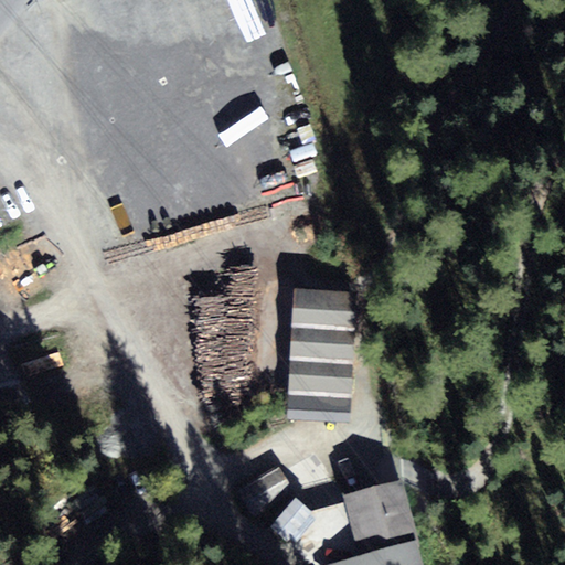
[(287,396),(353,398),(355,317),(290,315),(287,396)]
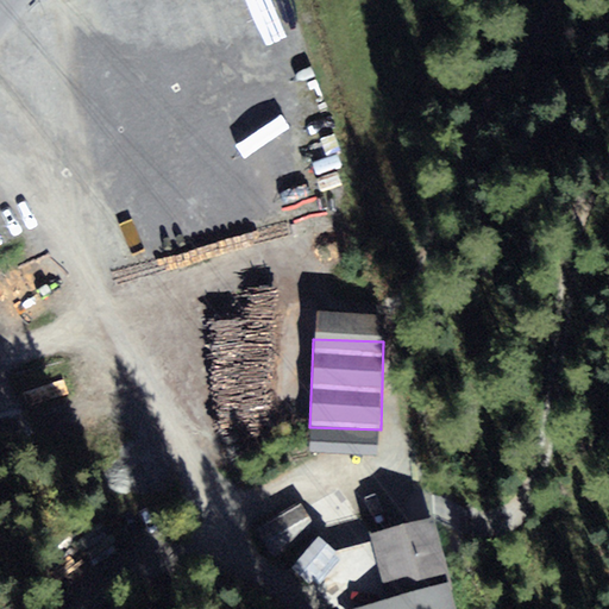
[(300,501),(255,527),(274,558),(318,532),(300,501)]
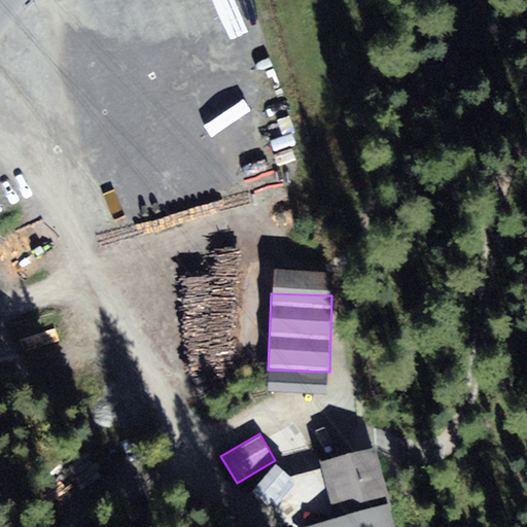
[(390,500),(376,447),(320,462),(335,515),(390,500)]
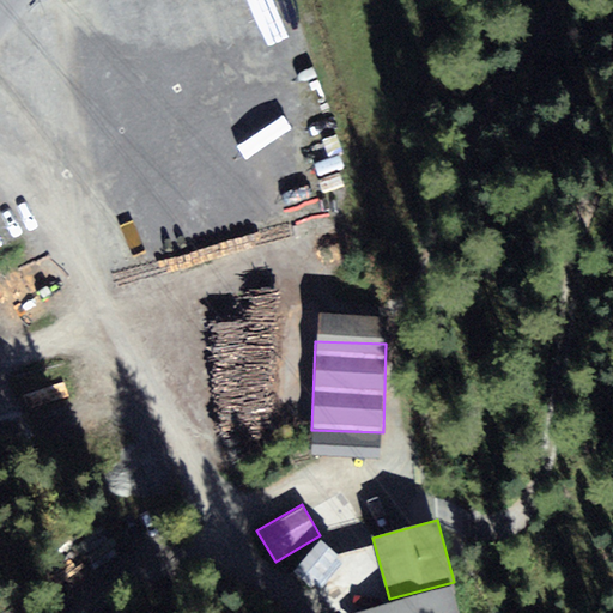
[(340,556),(321,539),(293,571),(311,588),(340,556)]
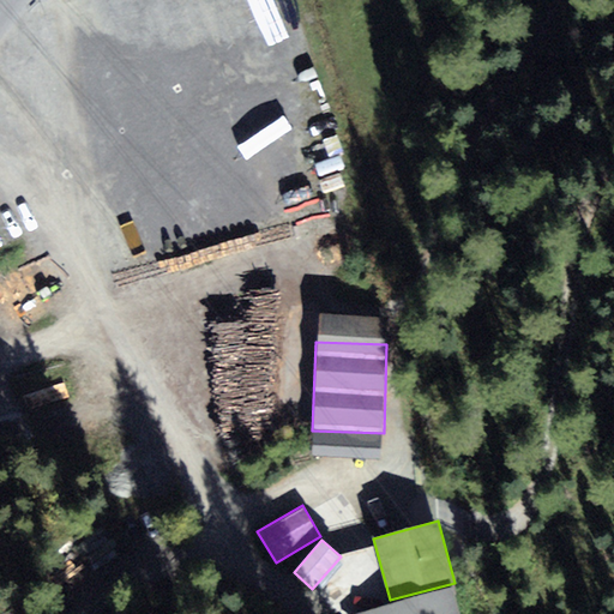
[(459,613),(452,587),(350,613),(459,613)]
